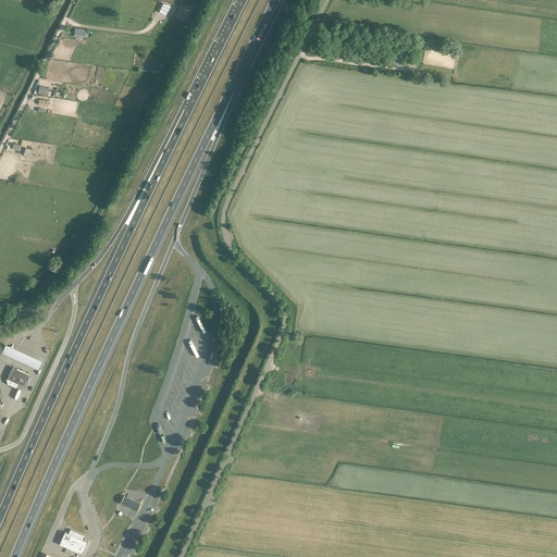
[(171,7),(163,2),(159,11),(165,15),(171,7)]
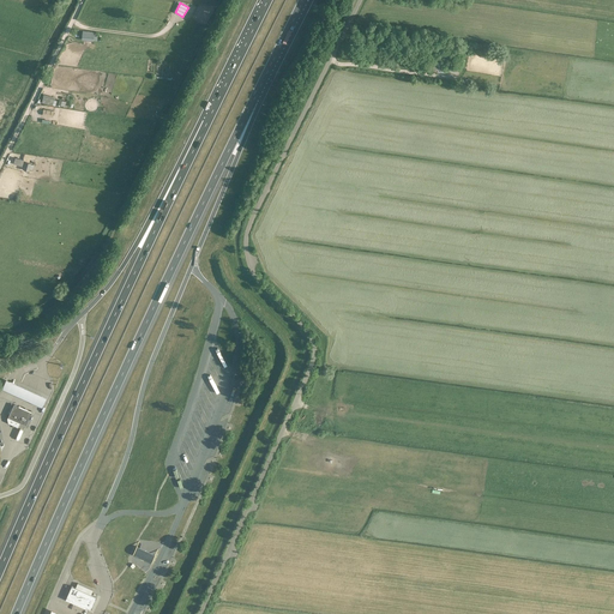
[(82,40),(94,41),(95,32),(83,31),(82,40)]
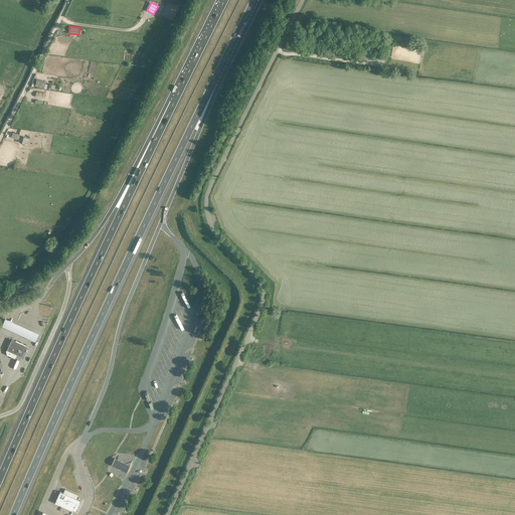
[(362,46),(361,59),(373,61),(374,48),(362,46)]
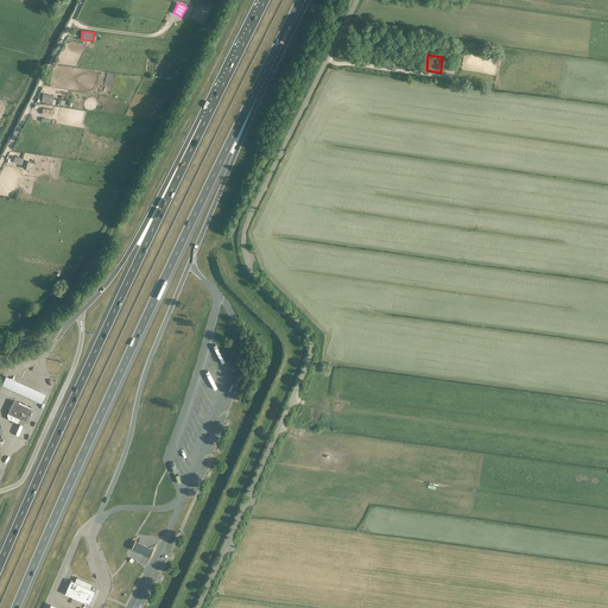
[(55,96),(44,93),(42,101),(55,105),(56,100),(54,99),(55,96)]
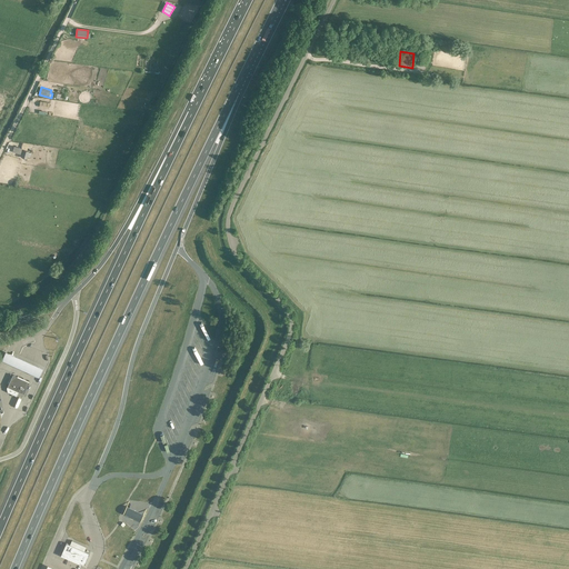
[(6,352),(2,360),(39,377),(42,369),(6,352)]
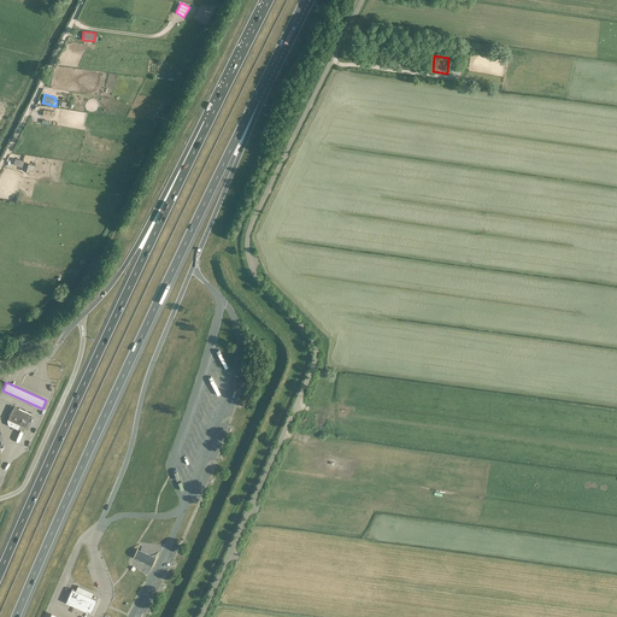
[(23,425),(25,427),(31,412),(30,412),(15,405),(7,419),(23,425)]
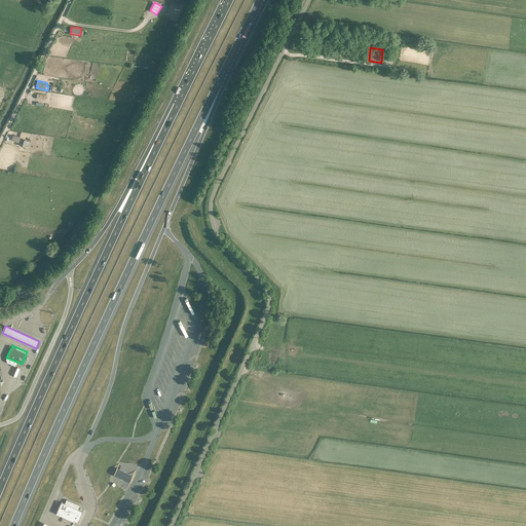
[(126,473),(117,468),(114,476),(123,480),(129,483),(133,476),(126,473)]
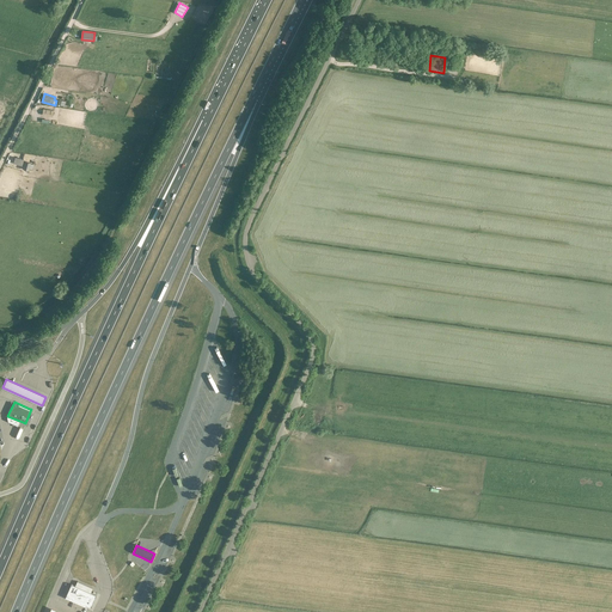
[(91,607),(97,595),(91,593),(92,588),(78,582),(75,586),(72,585),(66,595),(72,598),(71,600),(78,604),(86,607),(87,606),(91,607)]
